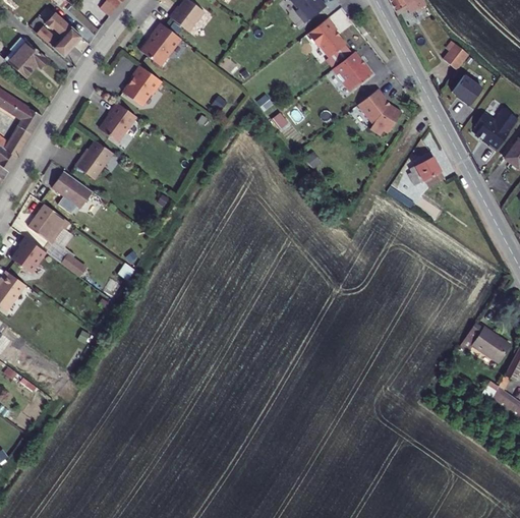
[(105,0),(106,0),(100,9),(110,19),(124,0),(105,0)]
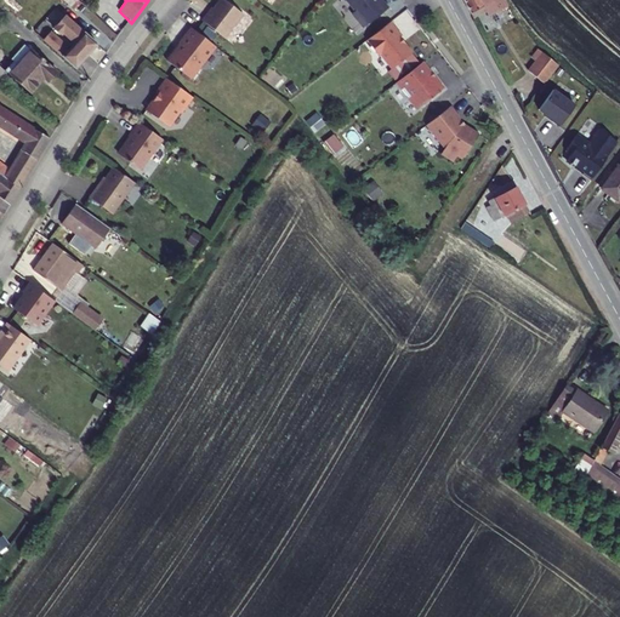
[(243,13),(225,0),(219,0),(214,7),(212,7),(203,21),(225,36),(243,13)]
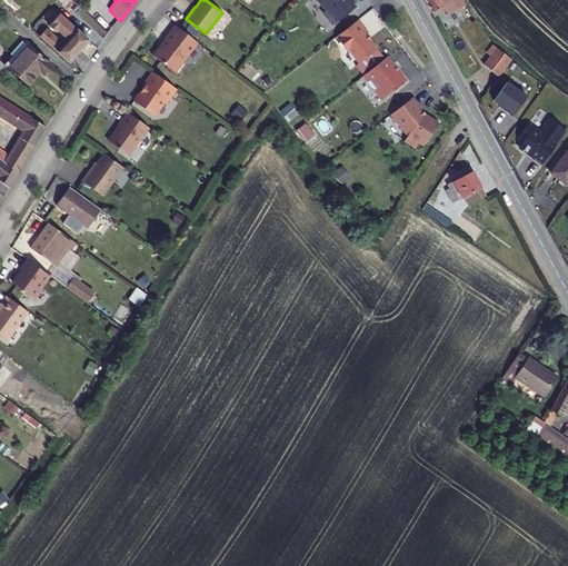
[(319,0),(326,8),(322,10),(334,25),(356,7),(350,0),(319,0)]
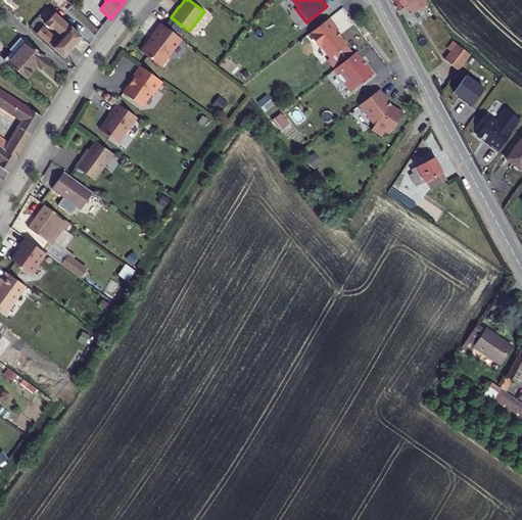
[(390,0),(397,12),(404,8),(407,14),(412,11),(417,19),(424,15),(425,16),(432,12),(423,0),(390,0)]
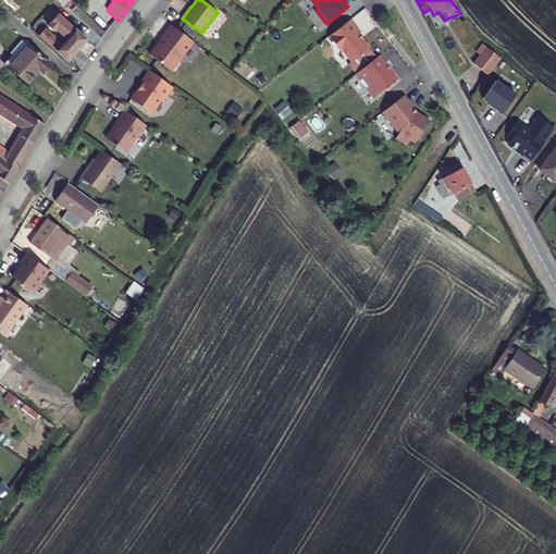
[(430,9),(423,13),(427,19),(433,15),(430,9)]
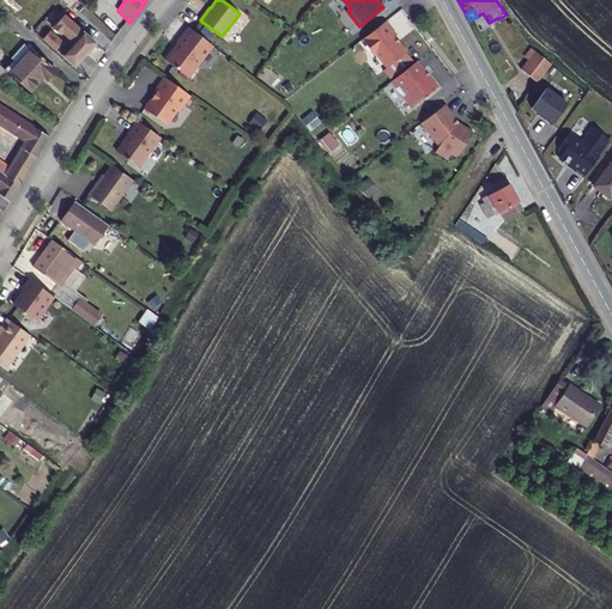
[(61,16),(50,29),(59,36),(64,30),(72,37),(62,47),(47,32),(41,40),(73,68),(94,44),(61,16)]
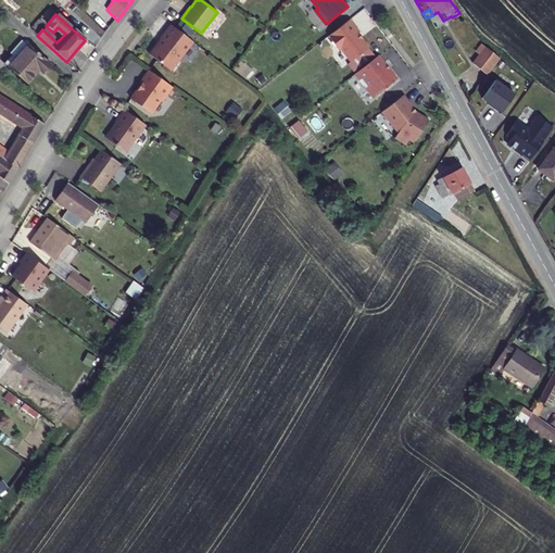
[(360,32),(350,19),(329,36),(340,50),(342,49),(352,61),(369,47),(358,33),(360,32)]
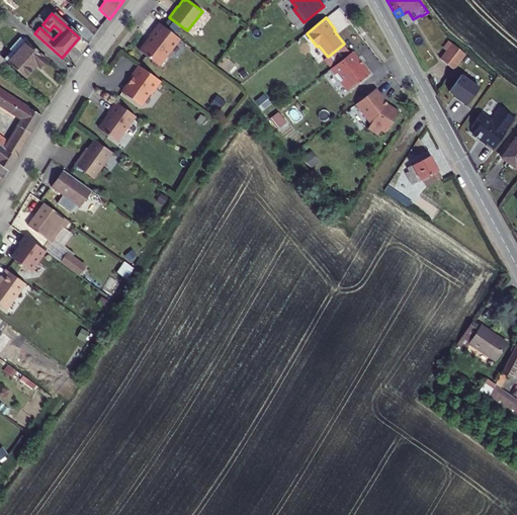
[(160,66),(180,38),(159,22),(149,35),(152,37),(149,41),(148,41),(147,41),(146,41),(146,43),(140,50),(160,66)]
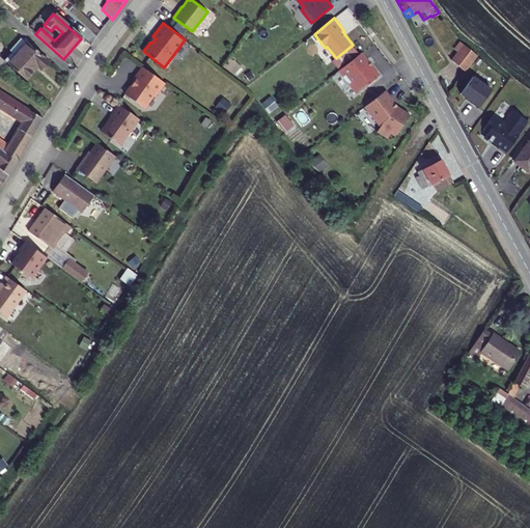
[(26,44),(7,64),(25,81),(37,67),(40,72),(48,63),(26,44)]
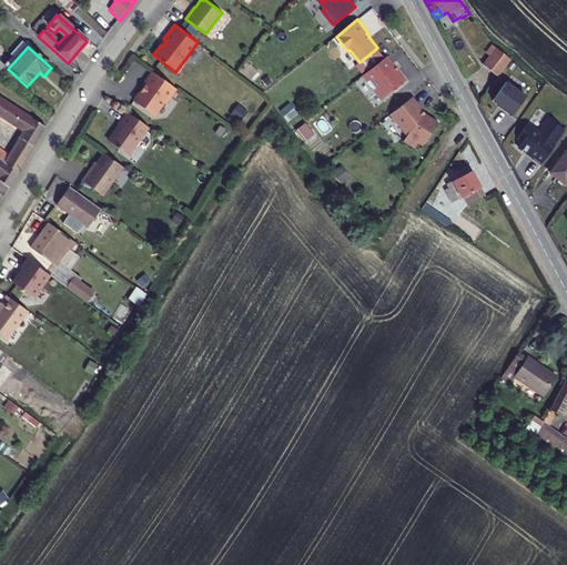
[(497,48),(482,71),(498,81),(510,62),(497,48)]
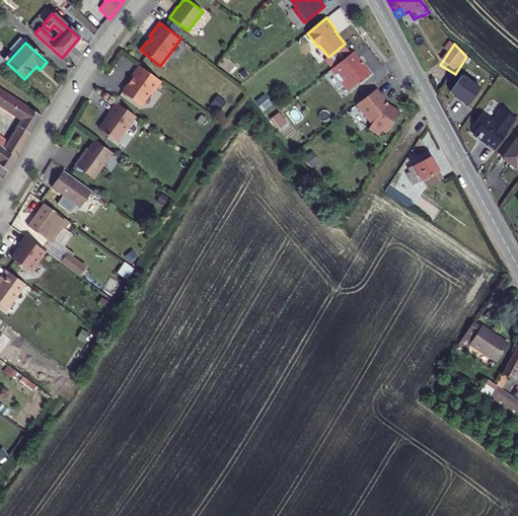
[(362,64),(353,52),(334,67),(338,72),(336,74),(342,81),(344,80),(351,89),(371,73),(363,64),(362,64)]
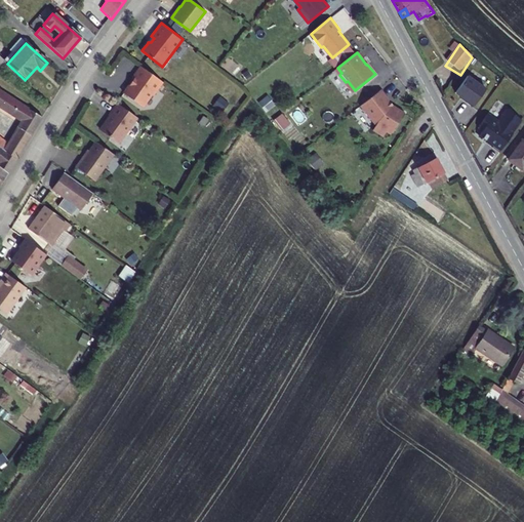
[(154,95),(163,82),(142,66),(133,77),(133,78),(133,79),(134,80),(124,93),(139,105),(145,104),(152,94),(154,95)]
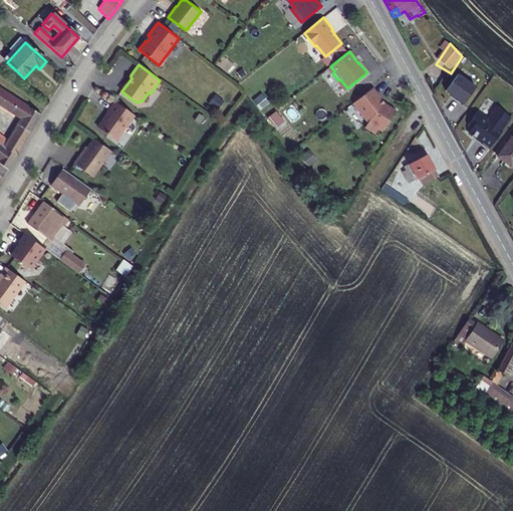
[(460,75),(448,91),(454,95),(459,99),(458,100),(465,105),(478,87),(460,75)]
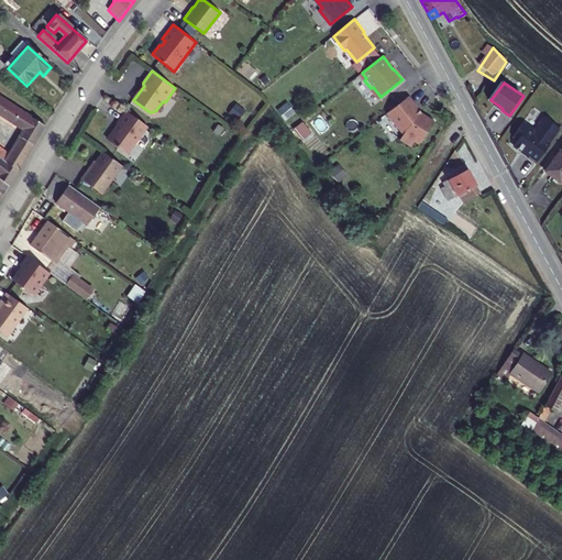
[(418,106),(409,96),(387,112),(403,132),(404,132),(400,139),(411,145),(415,140),(419,143),(433,121),(421,112),(417,107),(418,106)]
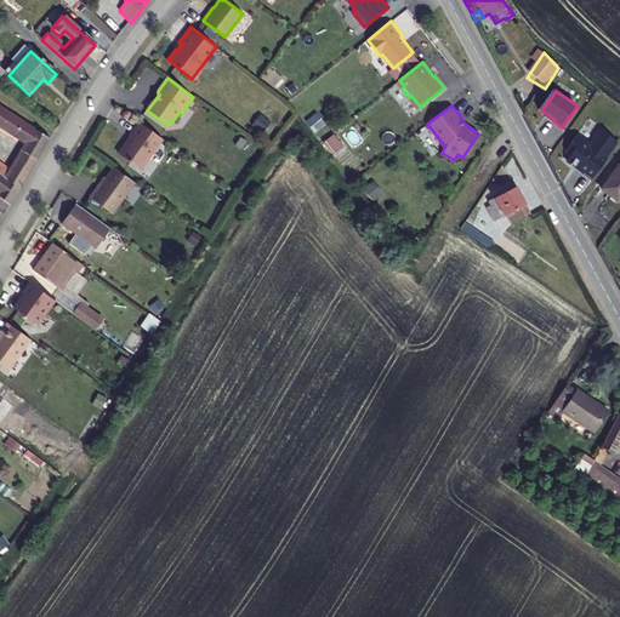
[(50,141),(0,107),(0,124),(28,144),(20,159),(34,169),(50,141)]
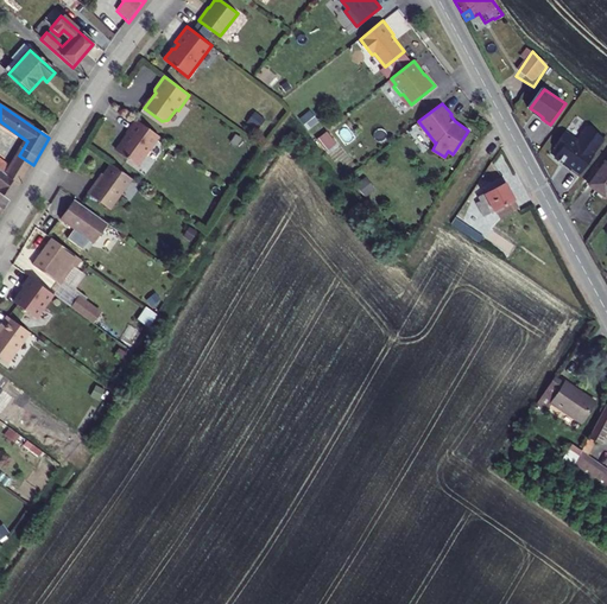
[(112,109),(105,120),(119,129),(126,120),(112,109)]
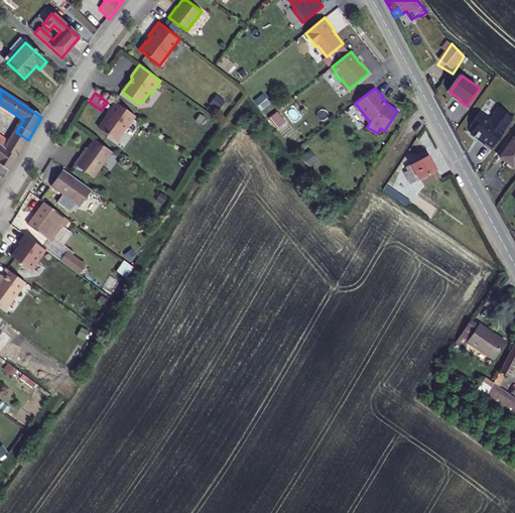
[(217,97),(210,106),(218,113),(226,104),(217,97)]
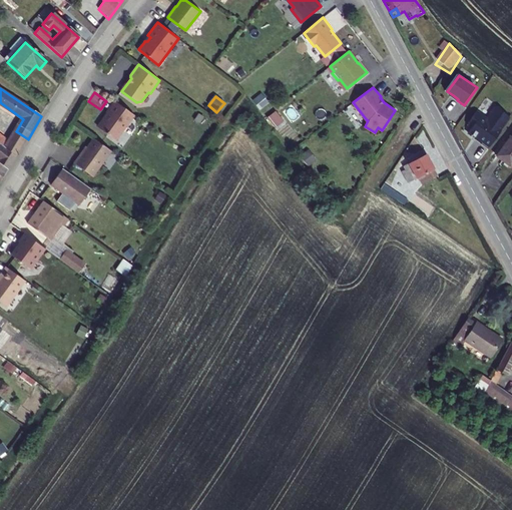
[(262,96),(253,103),(261,110),(269,104),(262,96)]
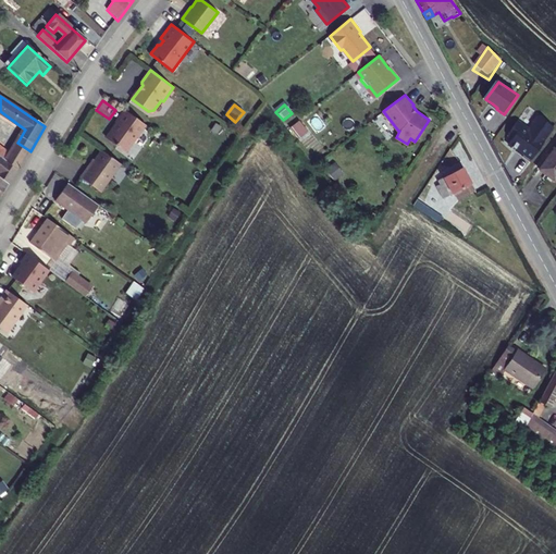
[(146,125),(125,110),(118,121),(116,122),(116,123),(118,124),(119,124),(115,130),(113,130),(107,138),(126,152),(146,125)]
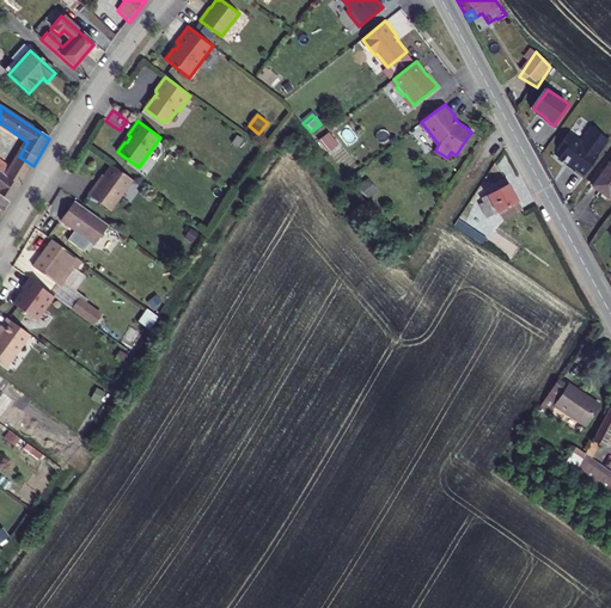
[(566,167),(575,174),(599,137),(592,133),(593,130),(585,124),(574,139),(561,129),(550,143),(556,147),(551,154),(567,165),(566,167)]
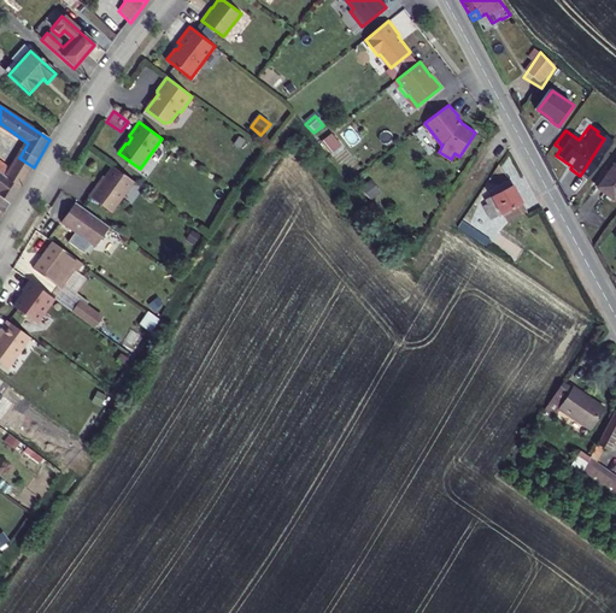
[(332,135),(321,143),(332,157),(342,149),(332,135)]
